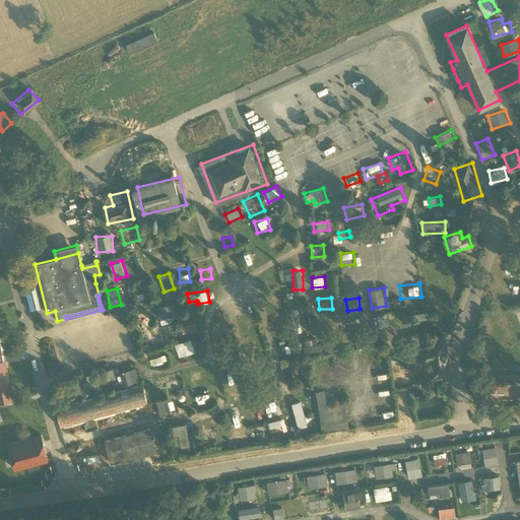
[(156,307),(158,317),(179,313),(177,303),(156,307)]
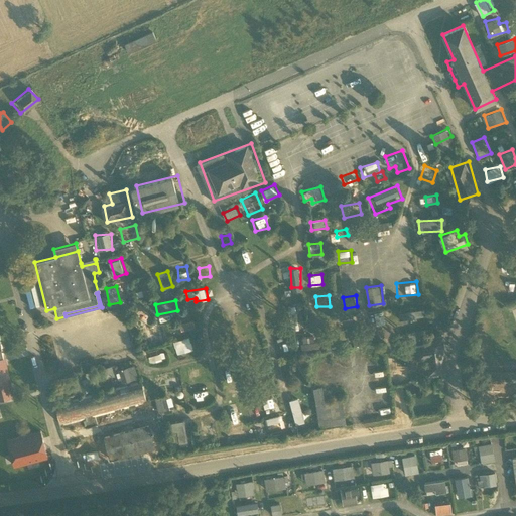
[(136,320),(149,316),(145,304),(133,309),(136,320)]
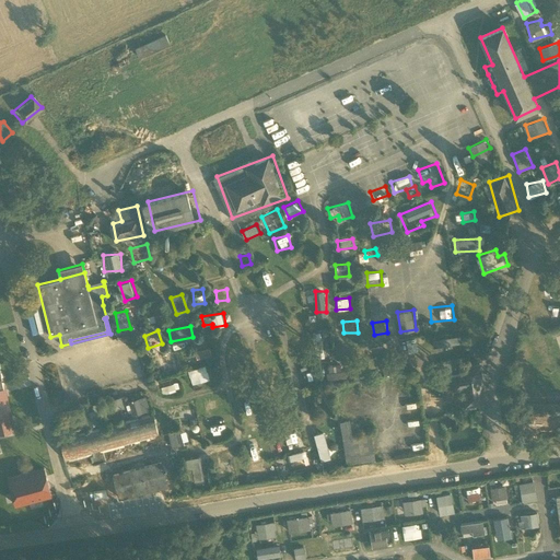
[(434,338),(435,347),(462,343),(461,335),(434,338)]
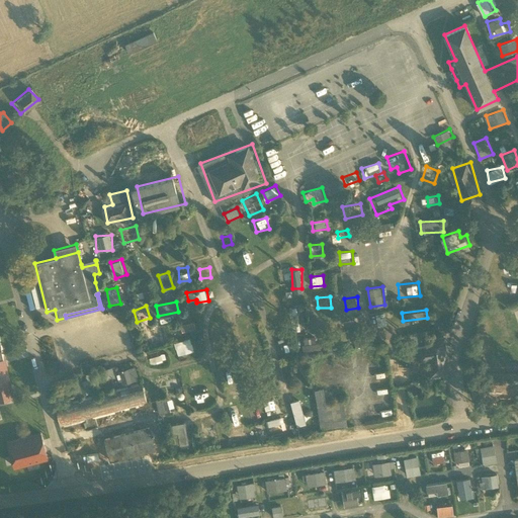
[(386,323),(383,313),(375,315),(377,325),(386,323)]
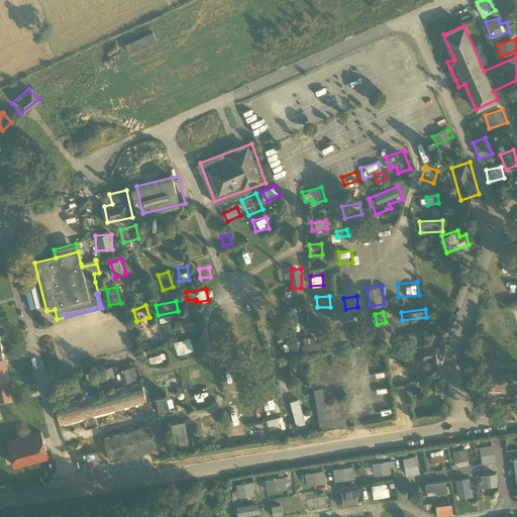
[(242,325),(253,322),(251,314),(240,316),(242,325)]
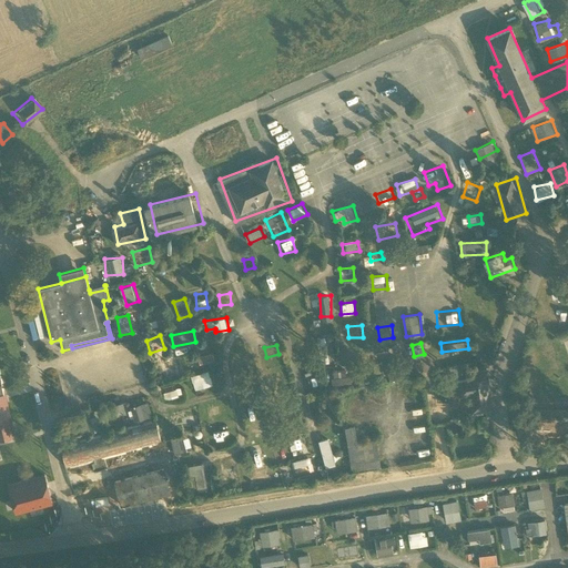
[(199,355),(201,363),(216,359),(214,352),(199,355)]
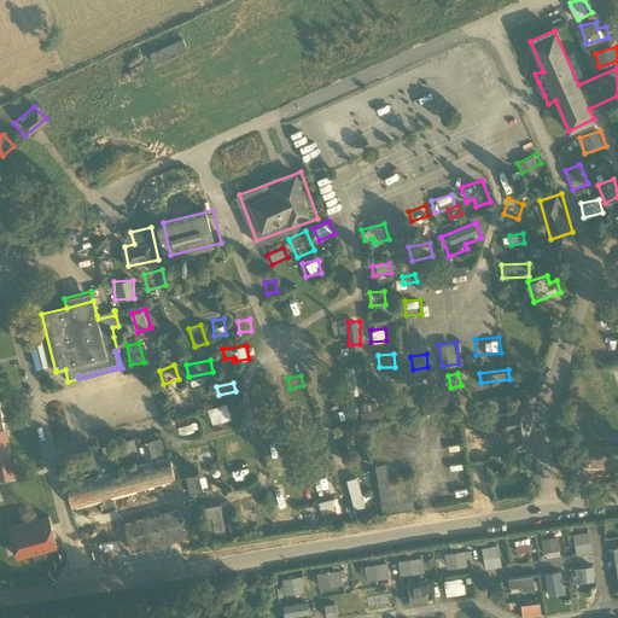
[(196,388),(178,394),(182,410),(200,404),(196,388)]
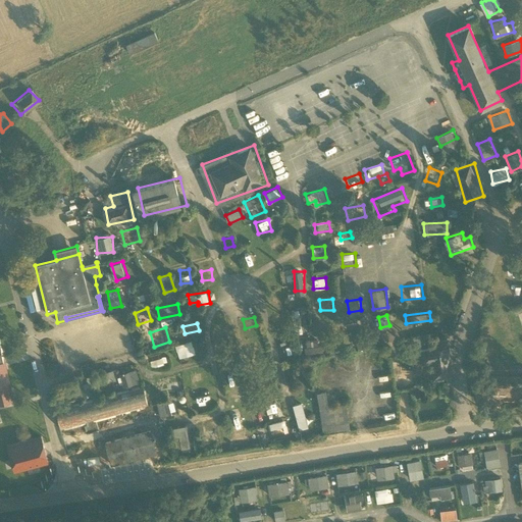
[(369,336),(359,337),(360,349),(370,348),(369,336)]
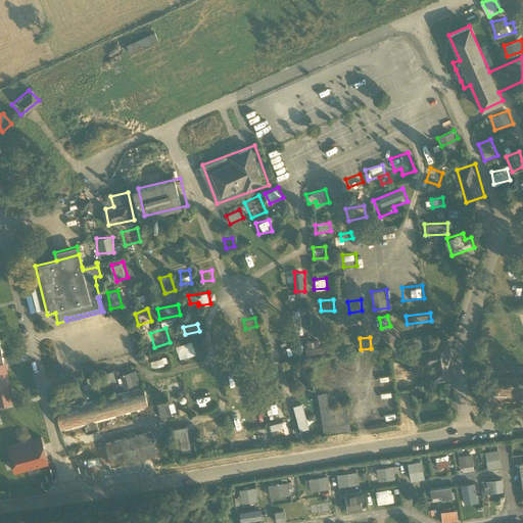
[(306,354),(322,351),(320,339),(304,341),(306,354)]
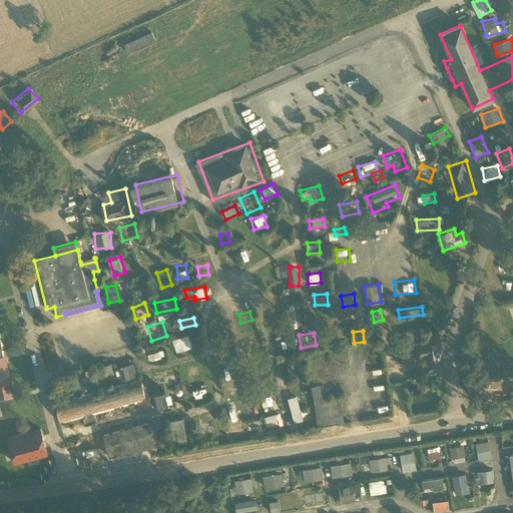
[(189,334),(172,338),(175,351),(192,348),(189,334)]
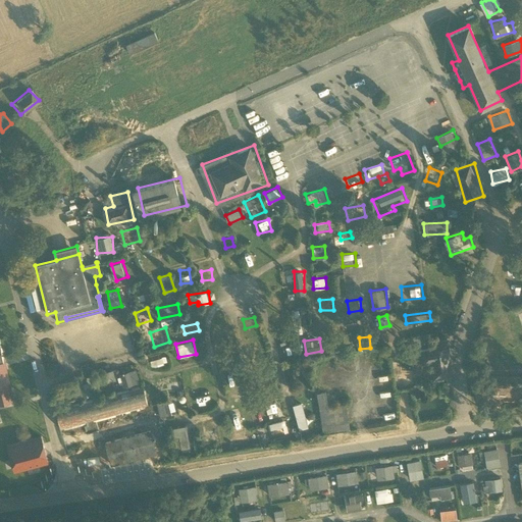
[(431,362),(433,378),(448,376),(442,340),(428,342),(429,349),(420,350),(422,364),(431,362)]
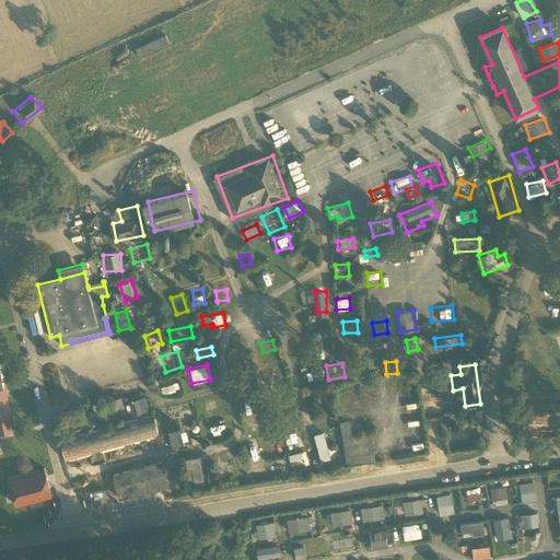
[(178,381),(174,382),(173,376),(160,380),(162,393),(179,389),(178,381)]
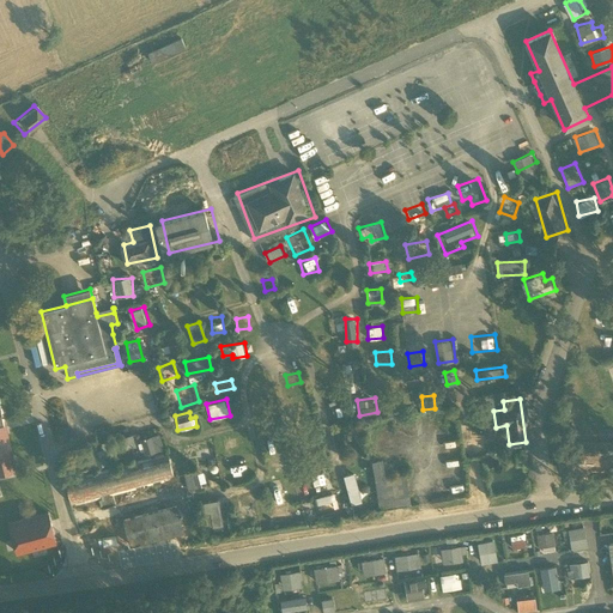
[(1,434),(0,430),(0,471),(16,467),(10,447),(7,447),(4,434),(1,434)]
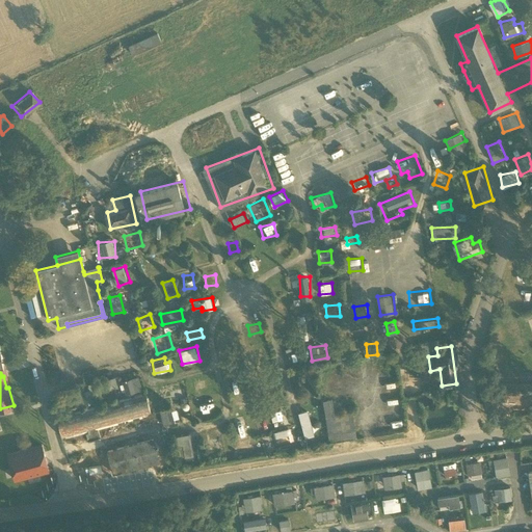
[(198,389),(211,386),(209,374),(195,377),(198,389)]
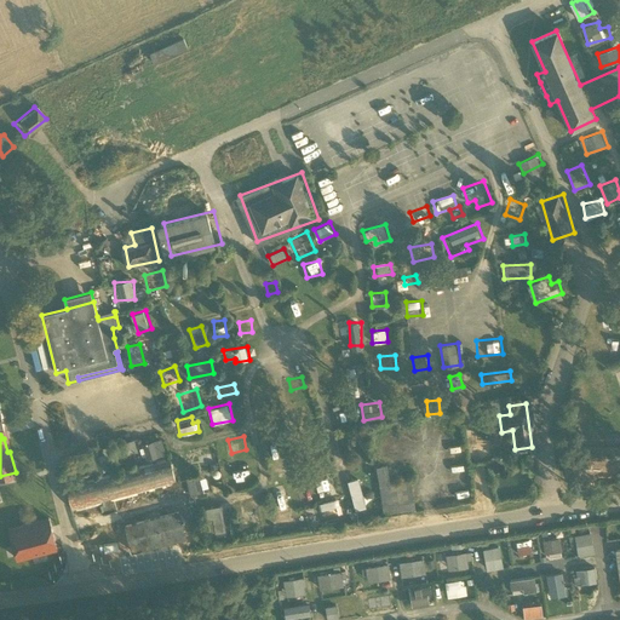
[(162,438),(139,445),(144,460),(167,453),(162,438)]
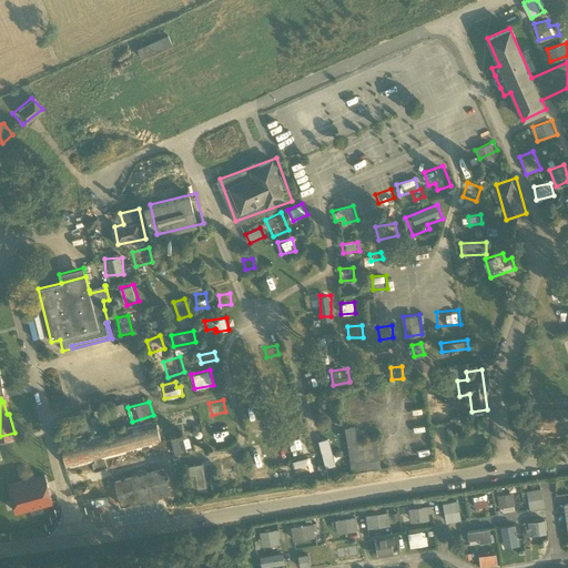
[(257,404),(245,406),(247,417),(260,415),(257,404)]
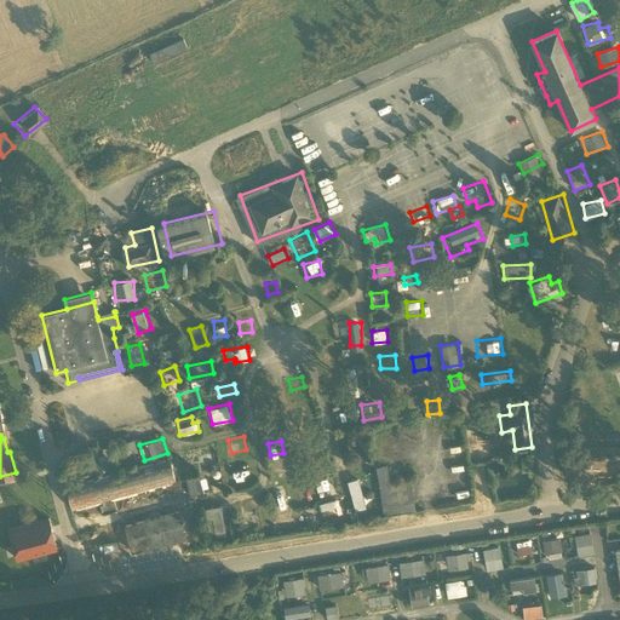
[(187,459),(214,453),(212,443),(184,449),(187,459)]
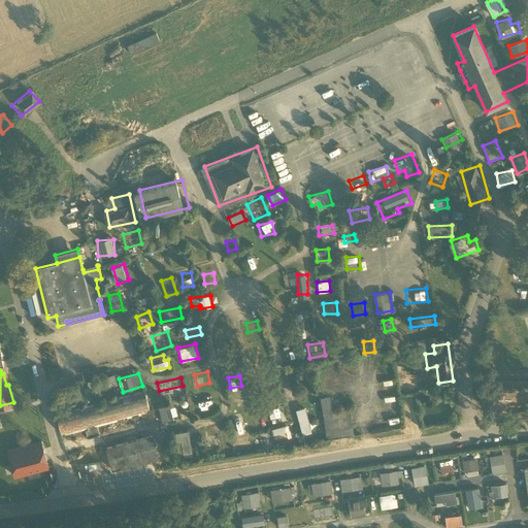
[(401,391),(417,390),(416,377),(400,378),(401,391)]
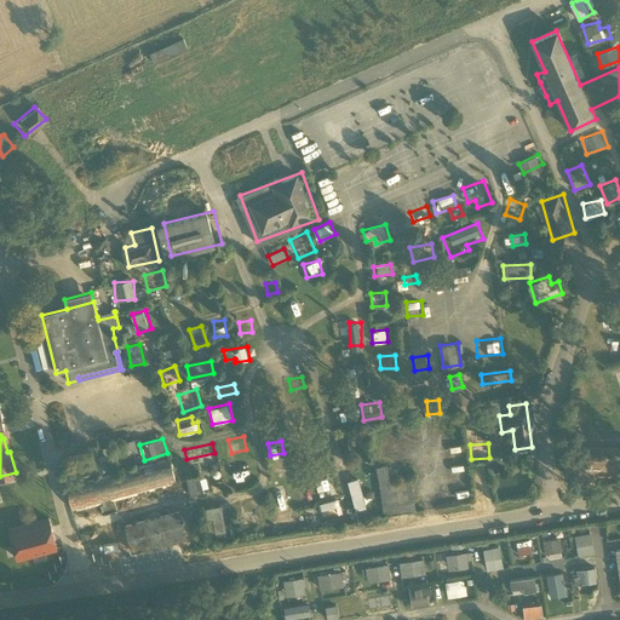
[(579,464),(587,464),(587,460),(619,460),(619,447),(566,447),(564,459),(579,460),(579,464)]
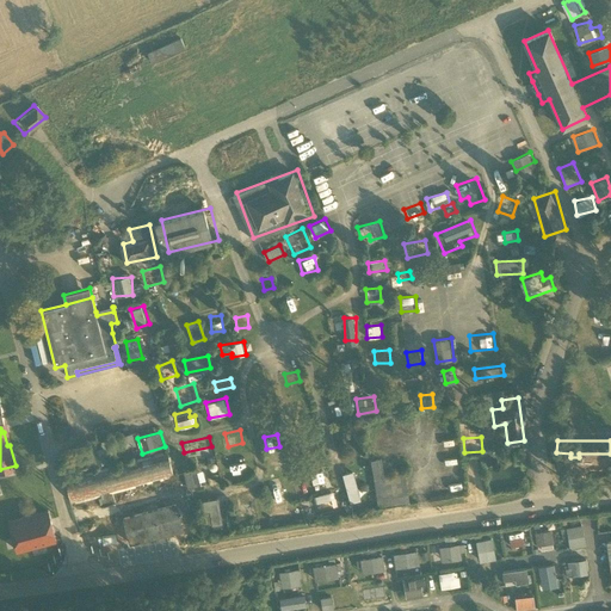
[(93,450),(97,464),(106,462),(103,448),(93,450)]
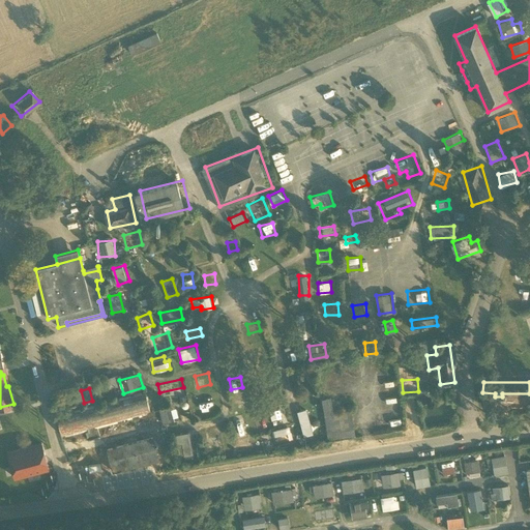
[(85,431),(88,439),(99,436),(97,428),(150,413),(145,391),(56,414),(62,437),(85,431)]
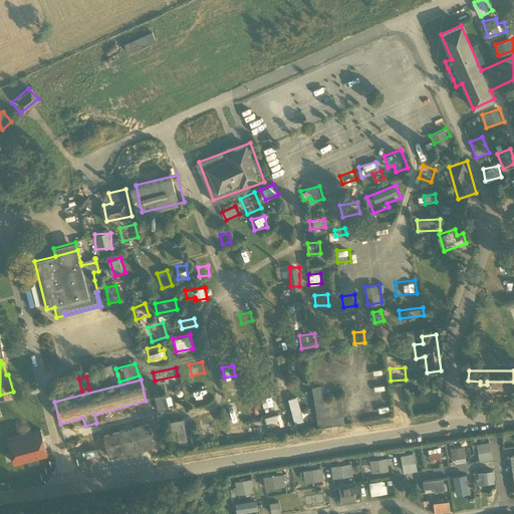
[(193,387),(196,397),(208,392),(205,382),(193,387)]
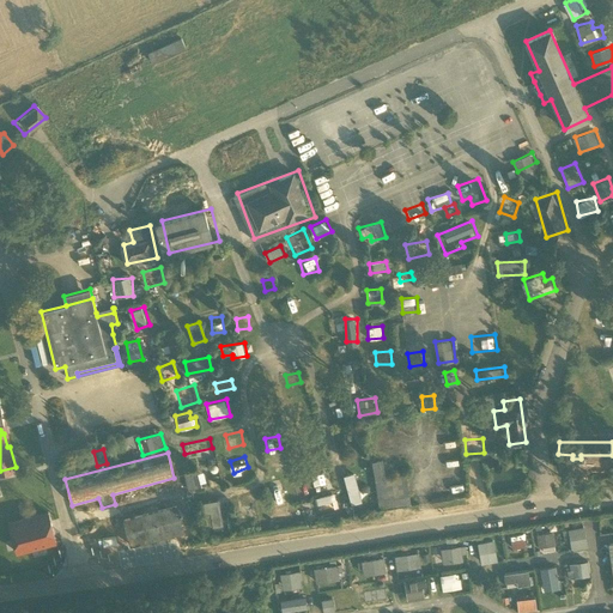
[(445,466),(424,469),(429,501),(450,497),(445,466)]
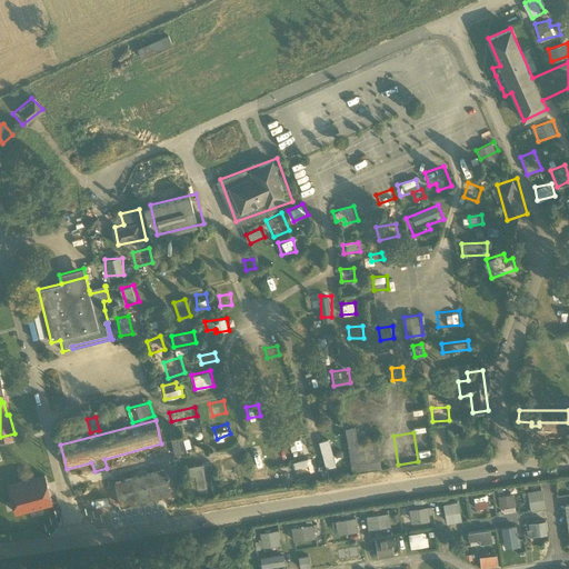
[(192,448),(188,433),(171,439),(175,453),(192,448)]
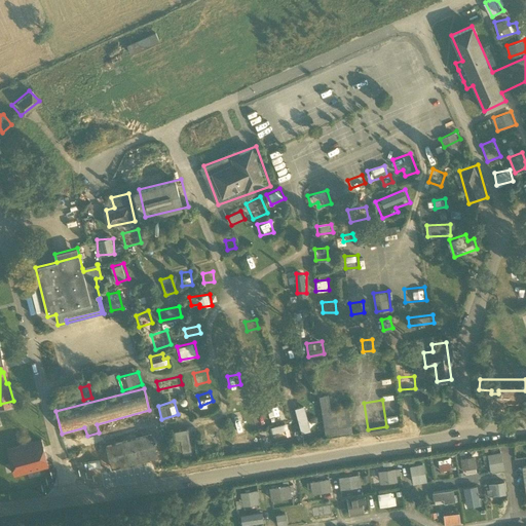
[(266,407),(268,417),(280,415),(278,405),(266,407)]
